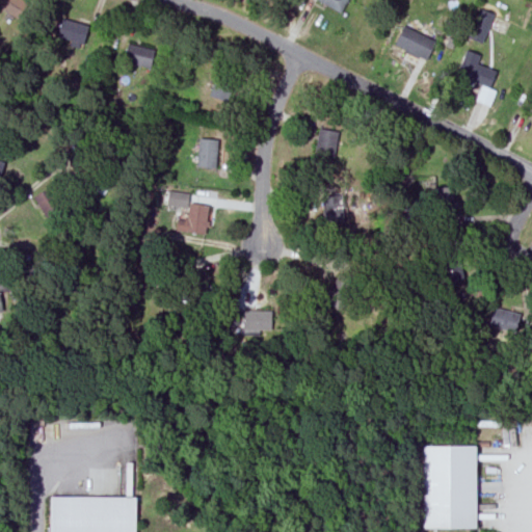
[(0,0),(0,9),(14,18),(23,1),(21,0),(0,0)]
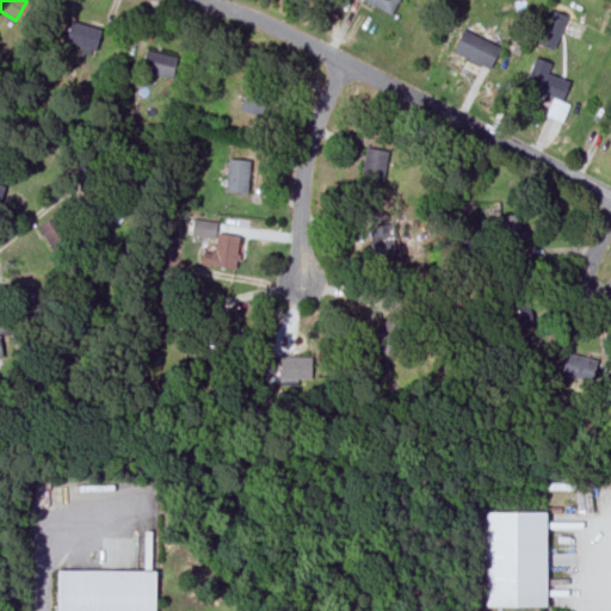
[(363,0),(389,14),(396,0),(363,0)]
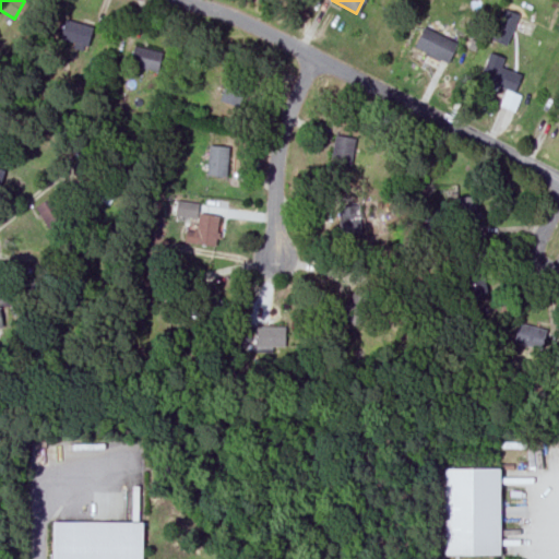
[(504,8),(491,39),(506,47),(520,14),(504,8)]
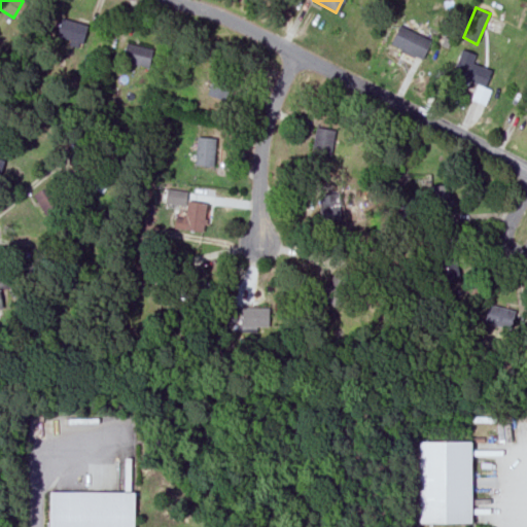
[(79,44),(85,27),(61,18),(55,36),(79,44)]
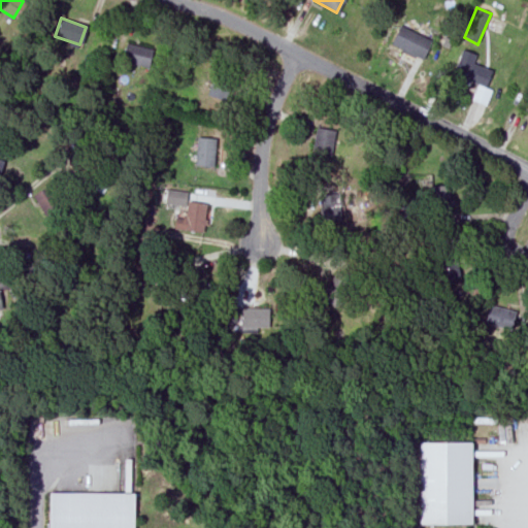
[(390,44),(421,60),(430,40),(399,26),(390,44)]
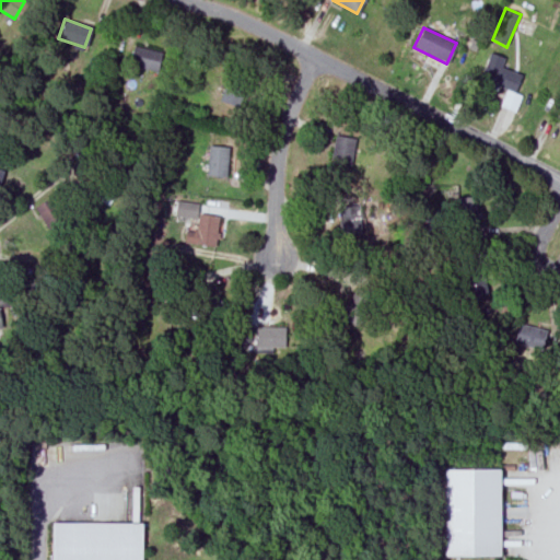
[(156,71),(161,53),(132,46),(128,66),(156,71)]
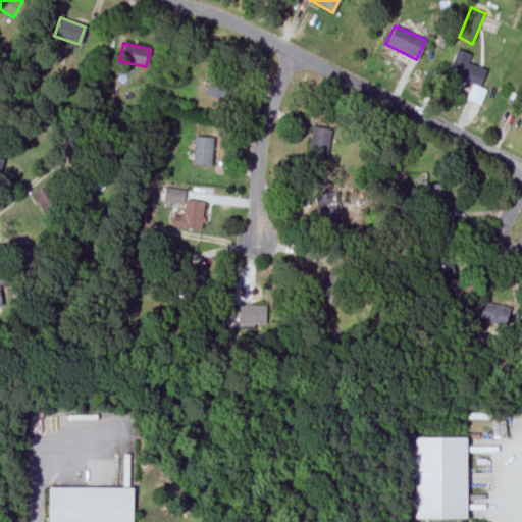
[(469,54),(456,49),(447,73),(478,87),(485,70),(466,62),(469,54)]
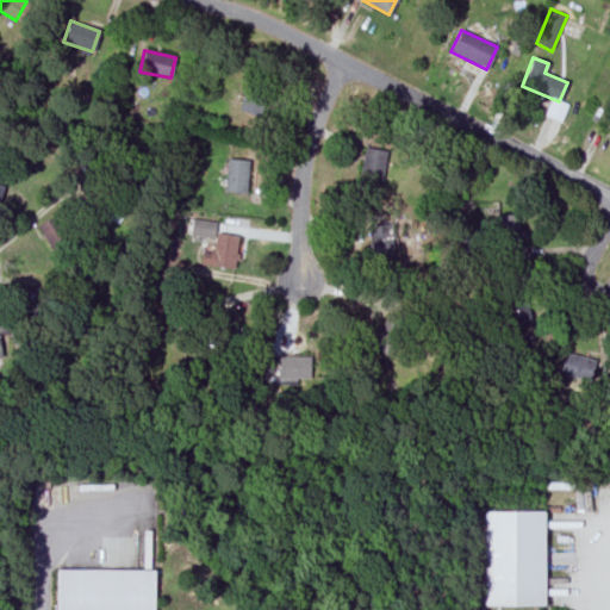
[(257,117),(268,85),(248,79),(238,111),(257,117)]
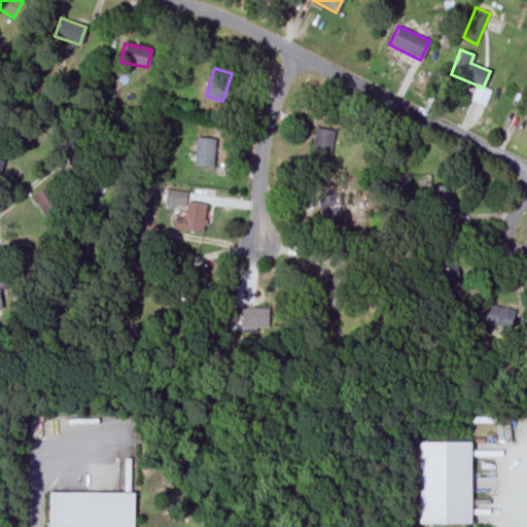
[(327,157),(332,131),(314,128),(309,153),(327,157)]
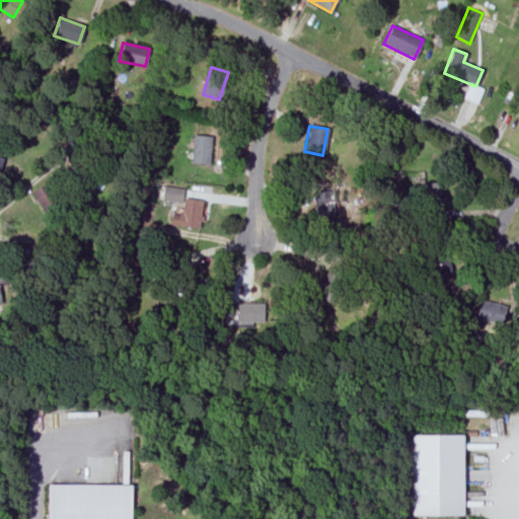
[(192,162),(209,162),(209,137),(192,137),(192,162)]
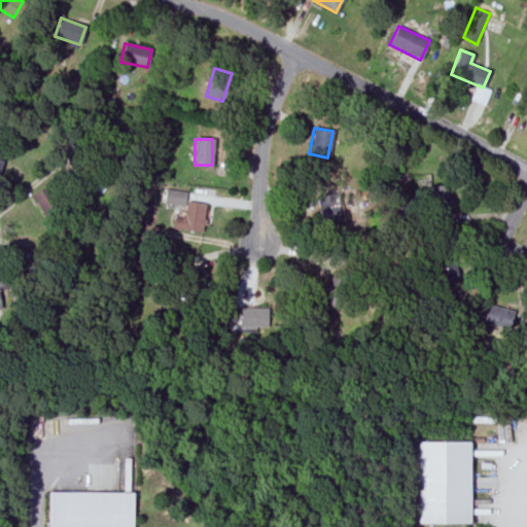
[(32,194),(46,220),(62,212),(47,185),(32,194)]
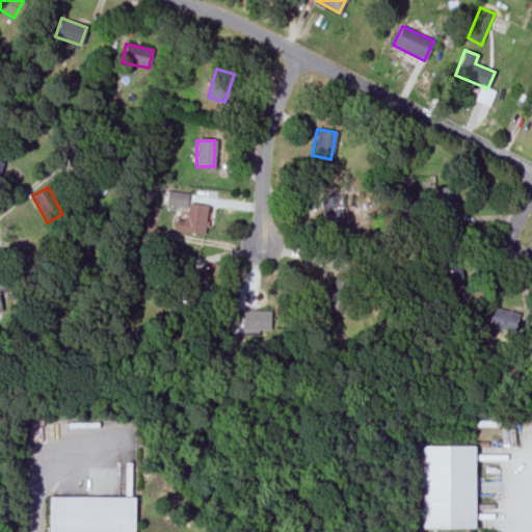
[(451,187),(430,187),(430,214),(451,214),(451,187)]
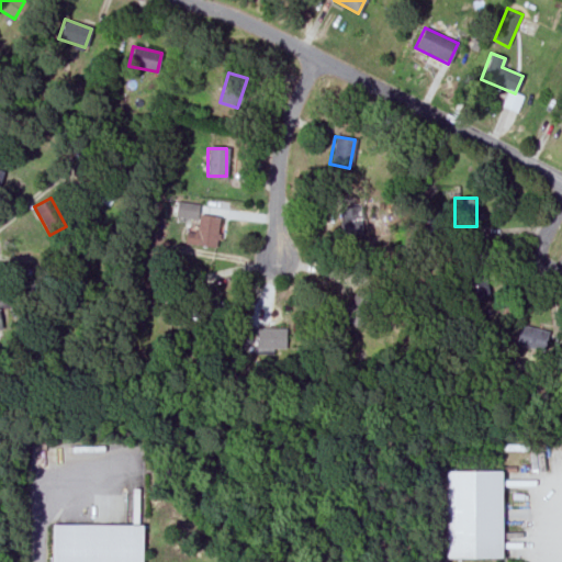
[(199,218),(200,203),(177,201),(176,216),(199,218)]
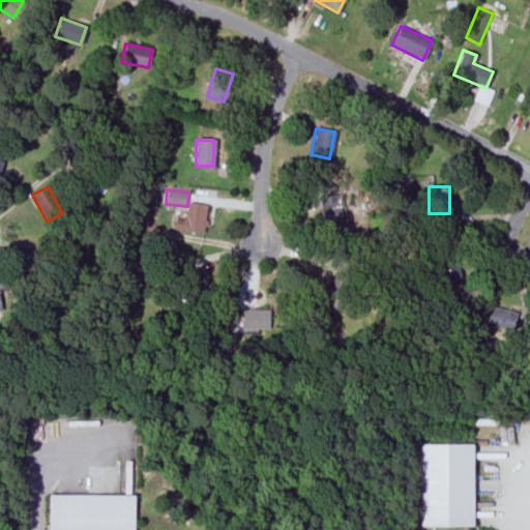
[(204,232),(208,204),(189,201),(184,230),(204,232)]
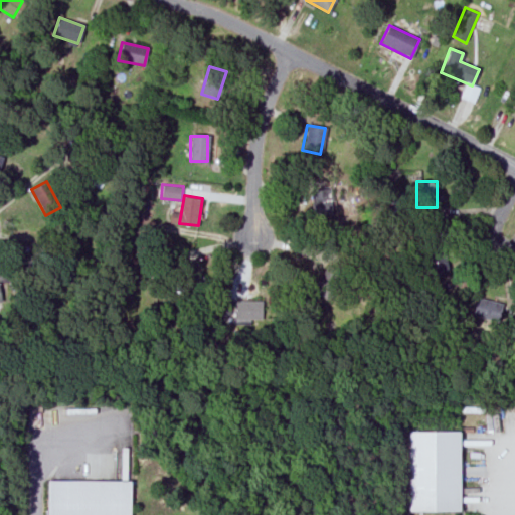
[(448,275),(443,245),(424,248),(430,278),(448,275)]
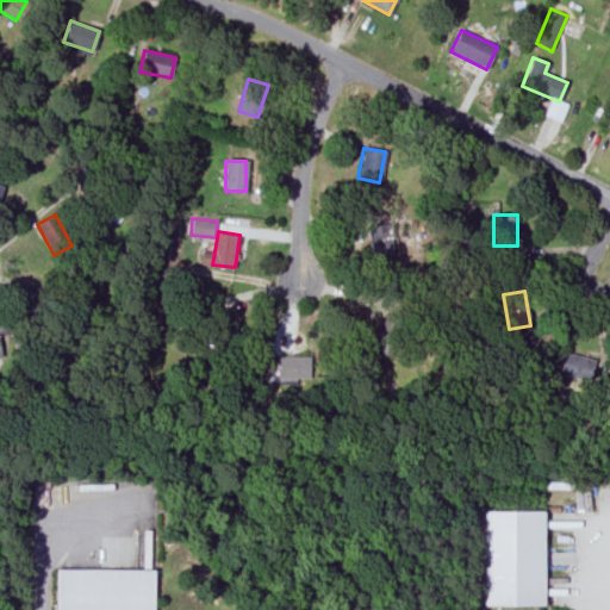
[(242,335),(226,311),(212,319),(228,344),(242,335)]
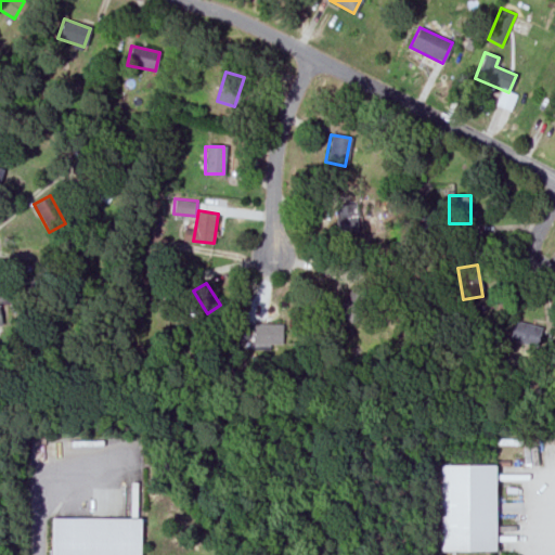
[(541,326),(513,320),(508,340),(537,347),(541,326)]
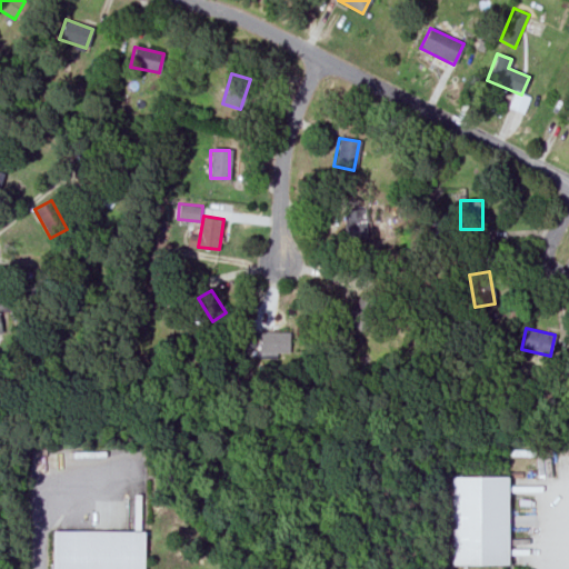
[(288,331),(257,331),(257,352),(288,352),(288,331)]
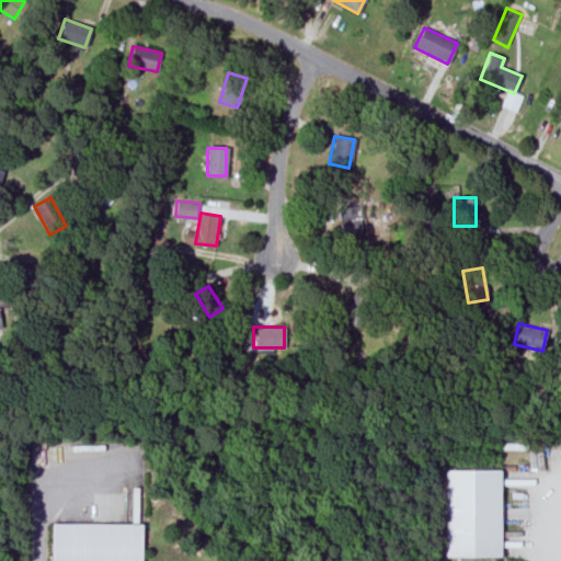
[(446,470),(446,558),(458,558),(502,557),(502,470),(446,470)]
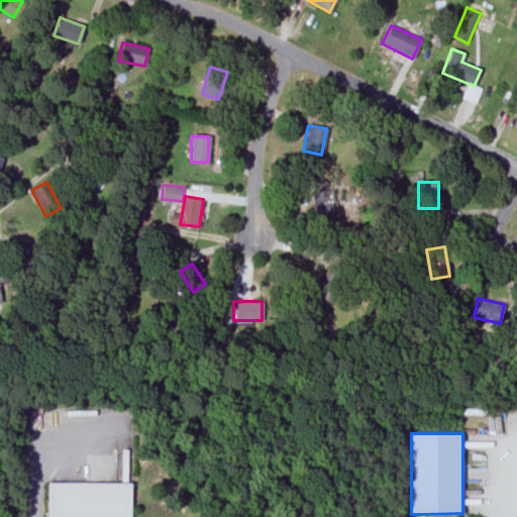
[(48,482),(47,514),(45,514),(45,516),(130,516),(130,483),(48,482)]
